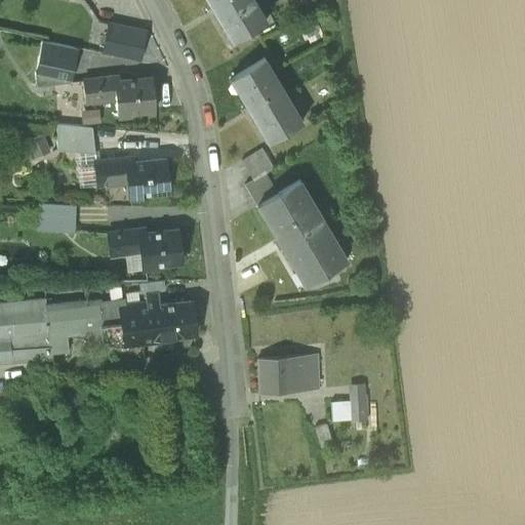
[(207,0),(232,42),(266,22),(252,0),(207,0)]
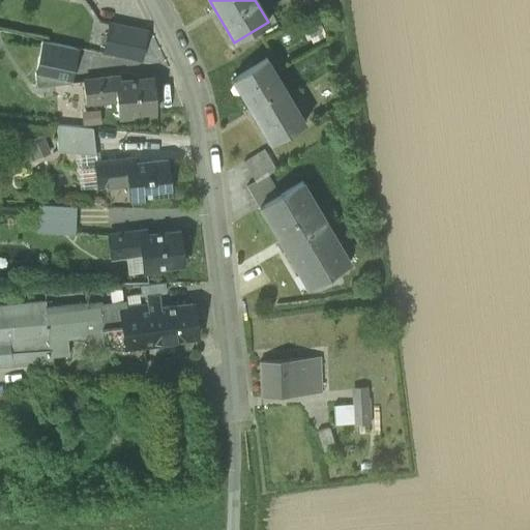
[(146,32),(110,25),(104,53),(140,60),(146,32)]
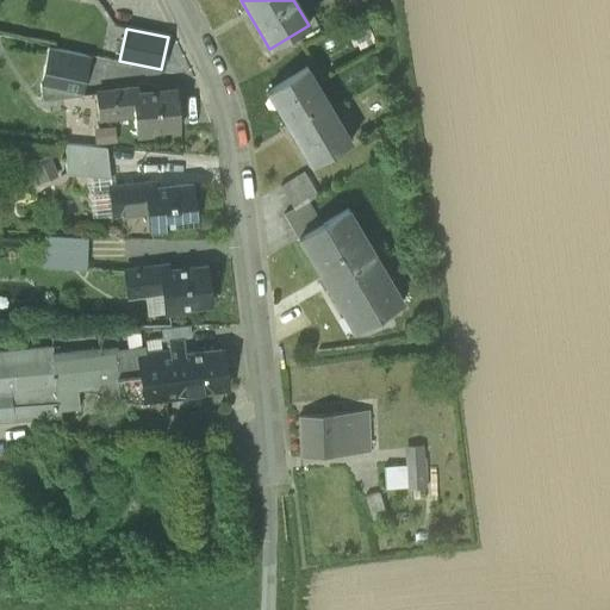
[(48,48),(39,86),(42,99),(82,94),(91,56),(48,48)]
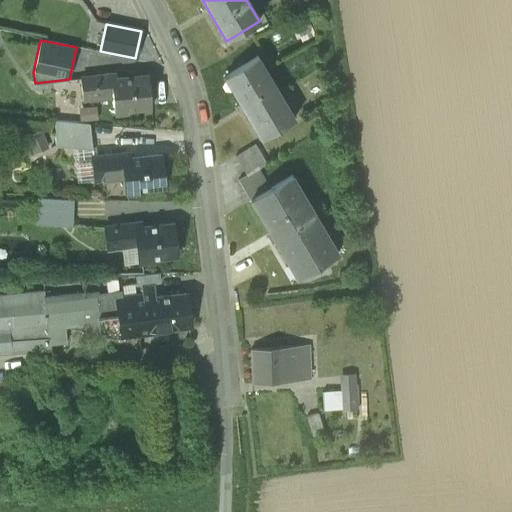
[(225,77),(261,138),(294,119),(258,58),(225,77)]
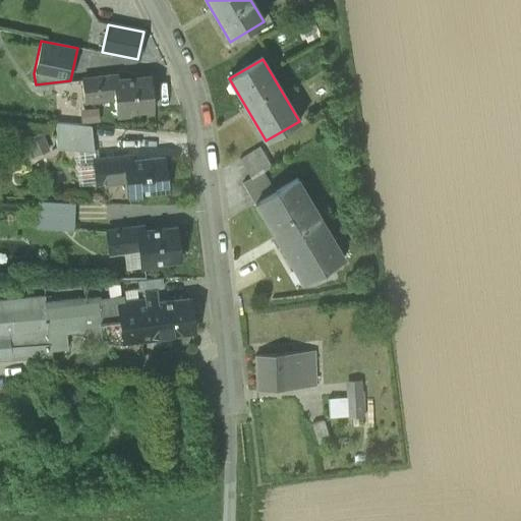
[(114,99),(116,116),(130,114),(130,111),(154,109),(151,77),(118,80),(118,75),(81,79),(84,102),(114,99)]
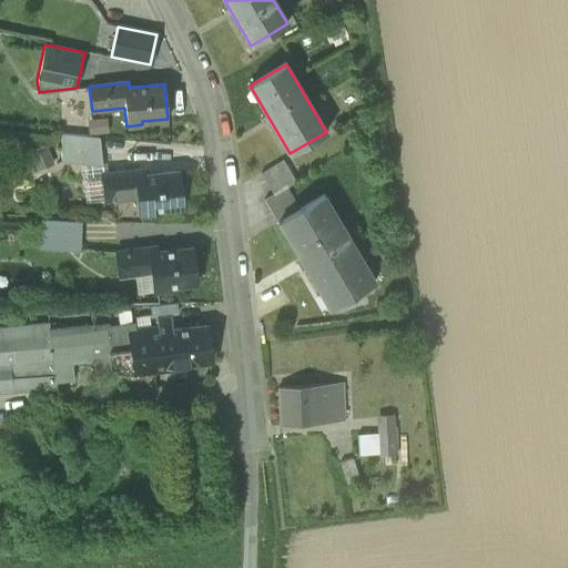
[(87,120),(89,135),(109,133),(107,118),(87,120)]
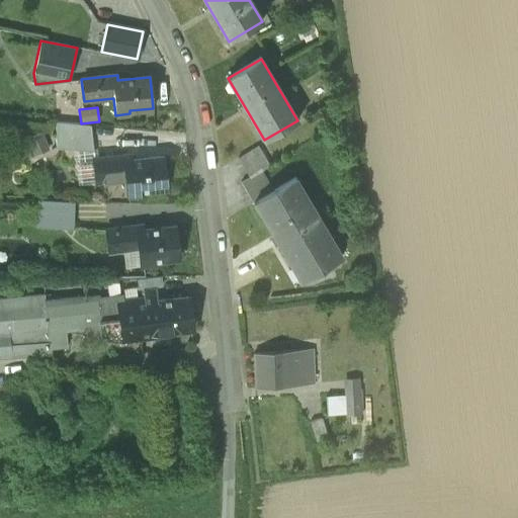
[(74,150),(93,152),(90,125),(56,121),(56,148),(74,150)]
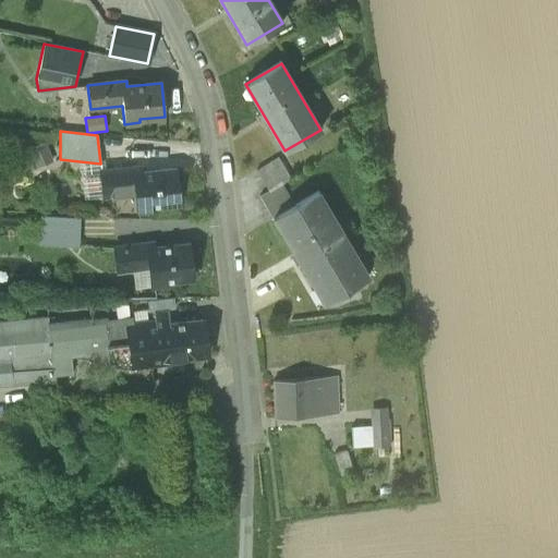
[(52,162),(45,142),(28,148),(36,168),(52,162)]
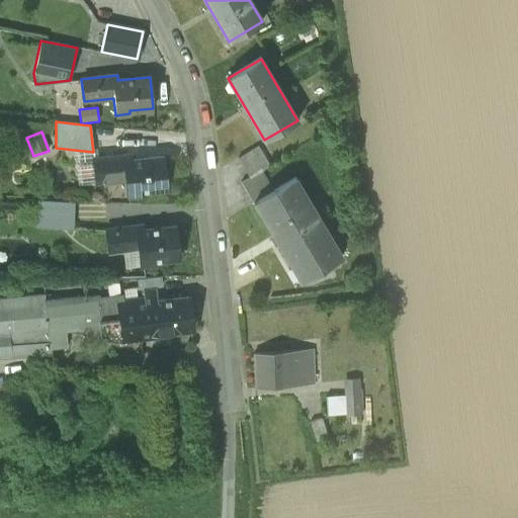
[(238,158),(249,178),(261,171),(269,166),(258,147),(238,158)]
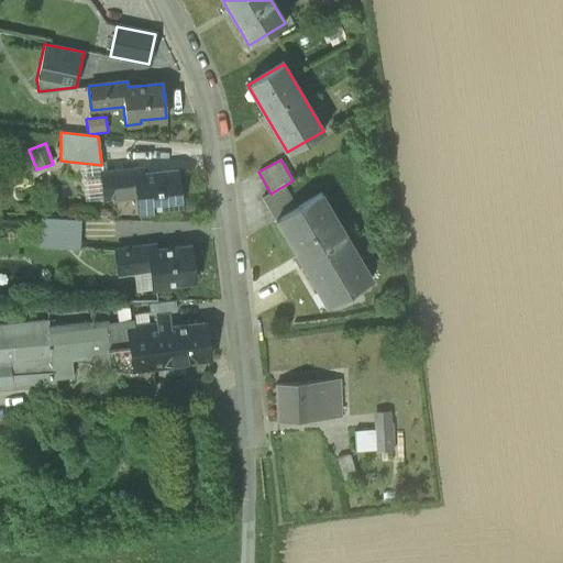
[(102,174),(101,165),(80,163),(84,200),(105,198),(102,174)]
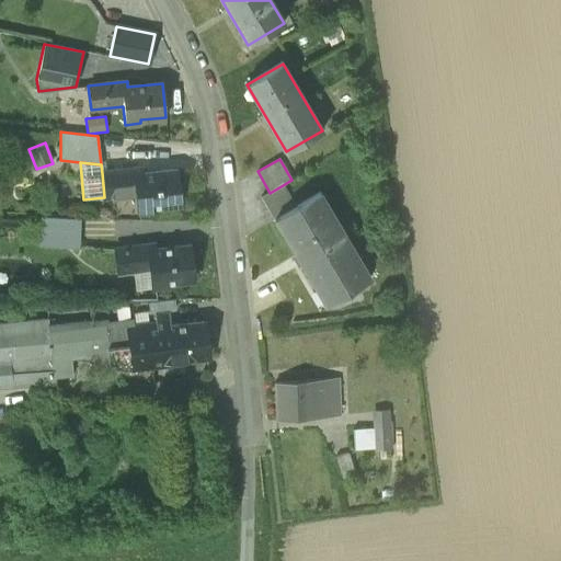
[(137,194),(139,213),(155,210),(155,207),(180,204),(175,170),(141,174),(140,169),(102,173),(104,197),(137,194)]
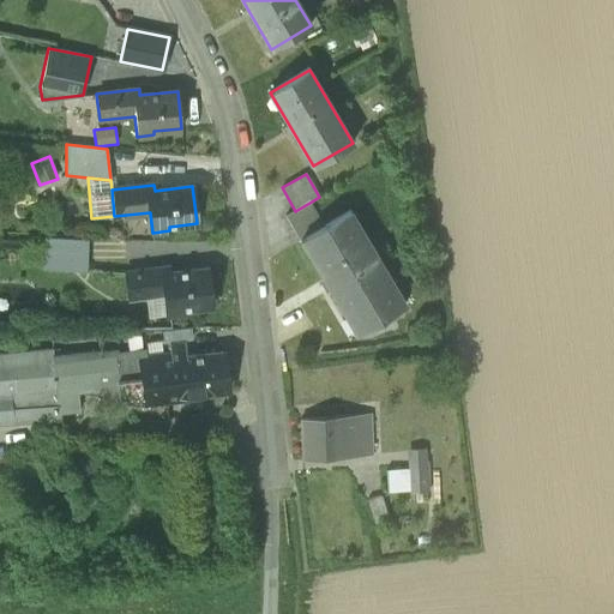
[(324,227),(309,203),(295,211),(286,217),(300,241),(302,240),(301,240),(324,227)]
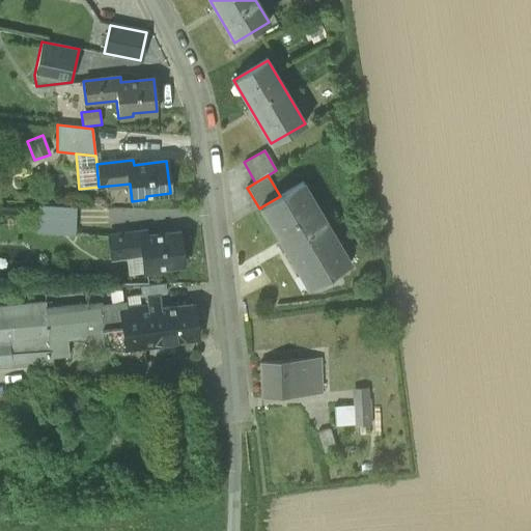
[(261,207),(308,287),(350,263),(303,183),(280,196),(260,207),(261,207)]
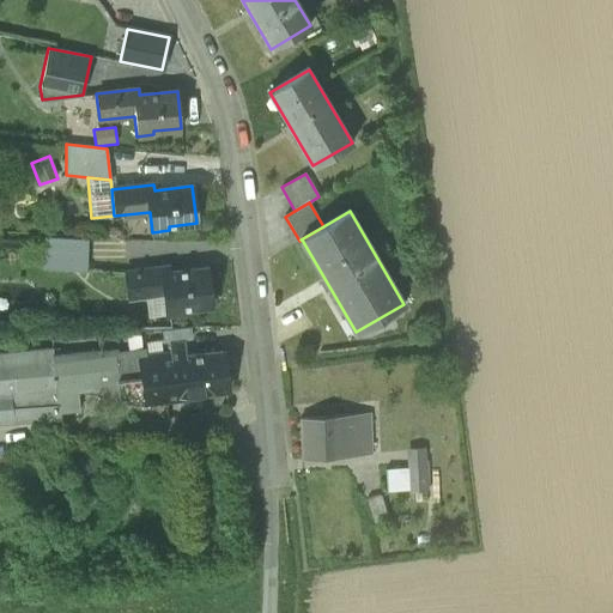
[(42,269),(86,271),(86,240),(43,238),(42,269)]
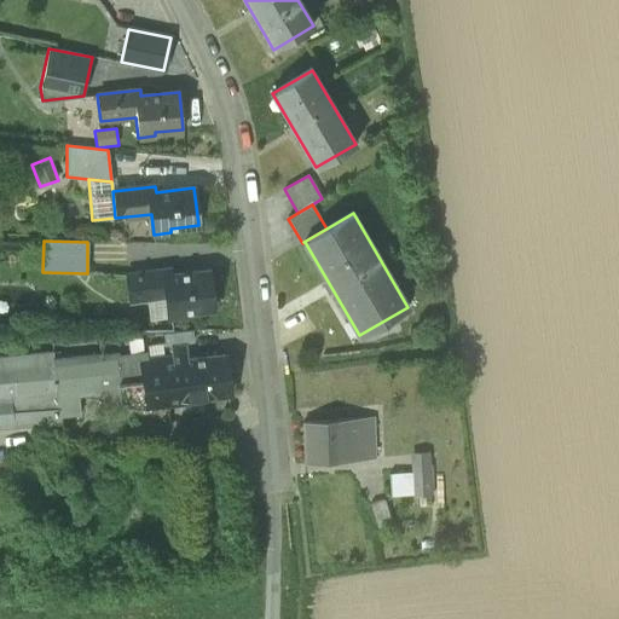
[(167,296),(169,317),(185,316),(185,312),(213,308),(208,271),(171,276),(171,270),(127,275),(131,301),(146,300),(167,296)]
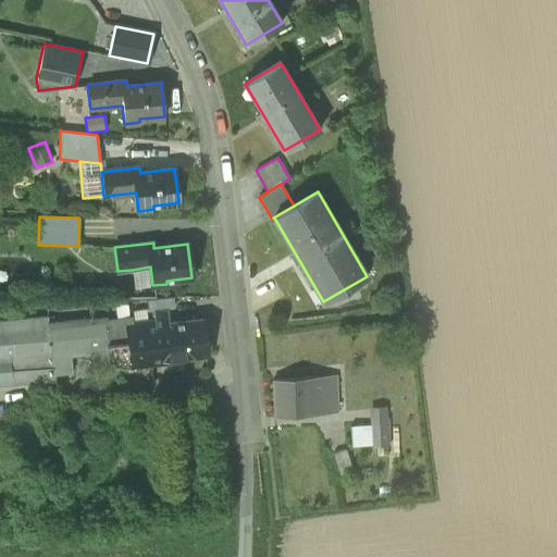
[(152,285),(150,267),(132,270),(134,288),(152,285)]
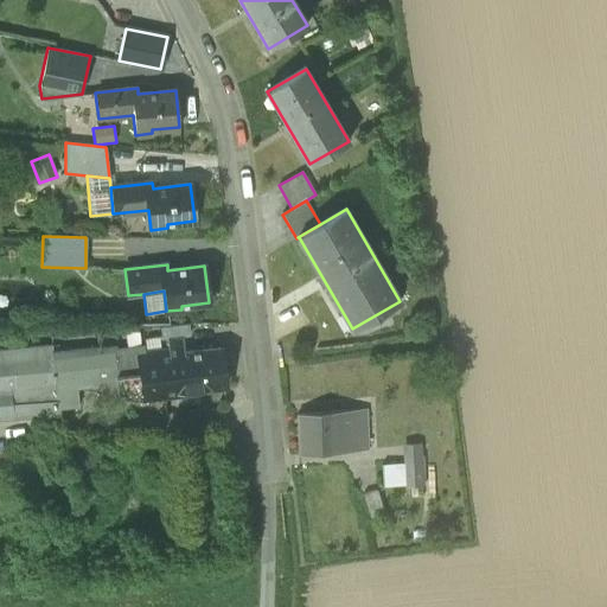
[(144,338),(144,345),(145,351),(168,349),(167,339),(181,337),(190,337),(189,325),(160,328),(161,337),(144,338)]
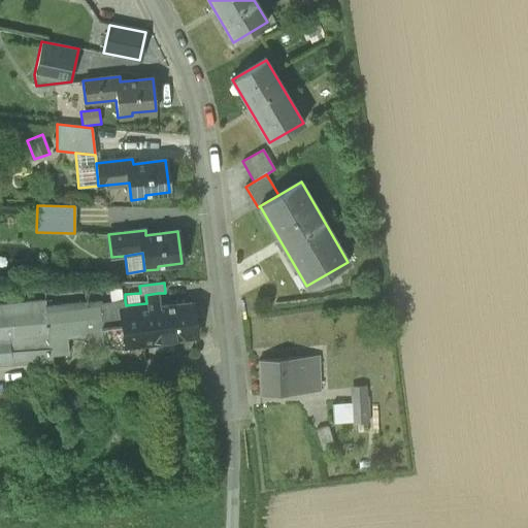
[(146,303),(126,305),(126,306),(121,306),(125,333),(113,334),(116,348),(117,349),(172,341),(171,338),(196,336),(191,302),(160,306),(158,293),(145,295),(146,303)]
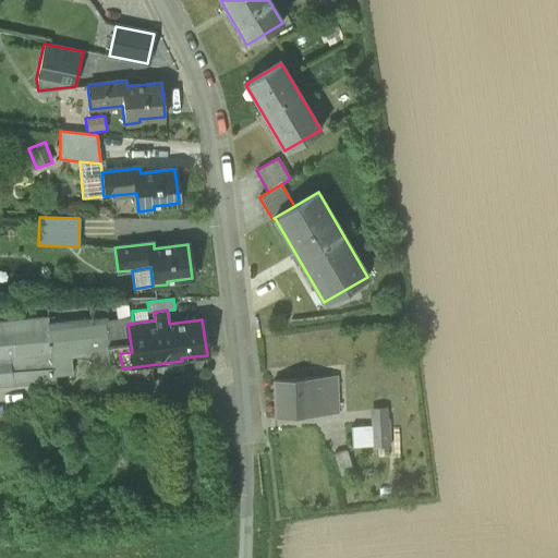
[(84,354),(122,367),(120,353),(132,352),(128,324),(133,324),(133,323),(132,317),(107,320),(107,317),(48,323),(48,327),(31,329),(31,318),(0,322),(0,380),(3,385),(13,384),(12,367),(22,366),(22,367),(50,366),(50,365),(51,365),(51,359),(70,356),(84,354)]
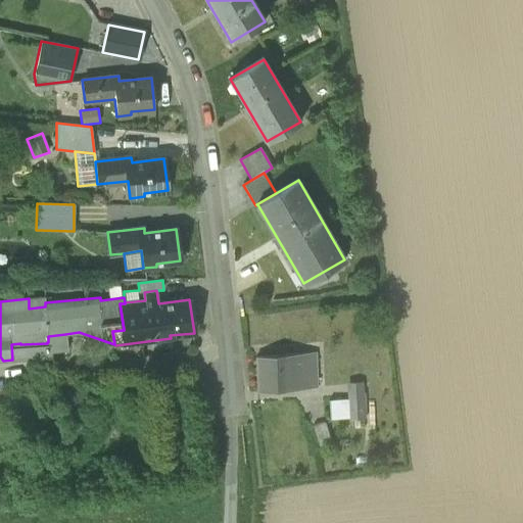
[(44,297),(29,298),(29,308),(45,306),(45,302),(44,297)]
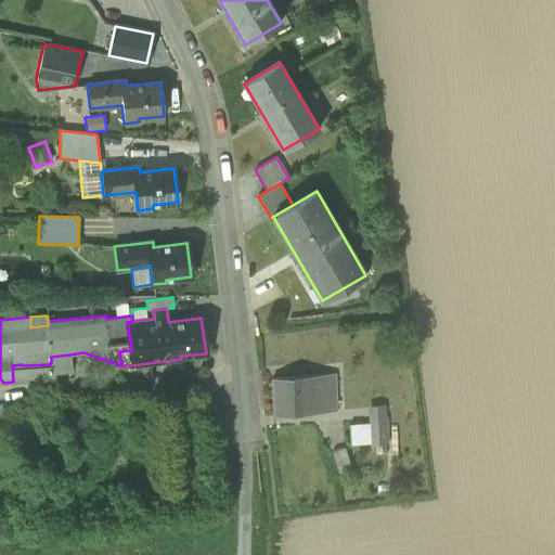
[(69,355),(51,357),(51,363),(50,363),(50,364),(52,381),(55,379),(55,374),(72,372),(69,355)]
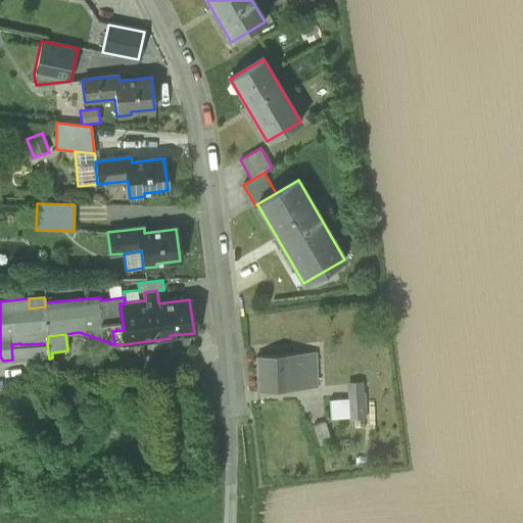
[(11,344),(12,360),(49,359),(47,343),(20,344),(20,343),(11,344)]
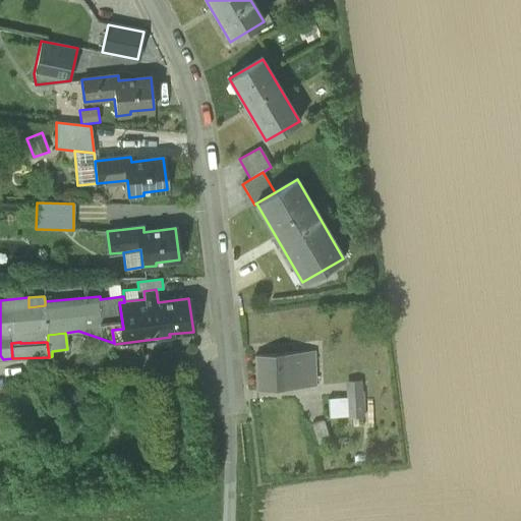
[(314,352),(302,353),(304,387),(315,387),(314,352)]
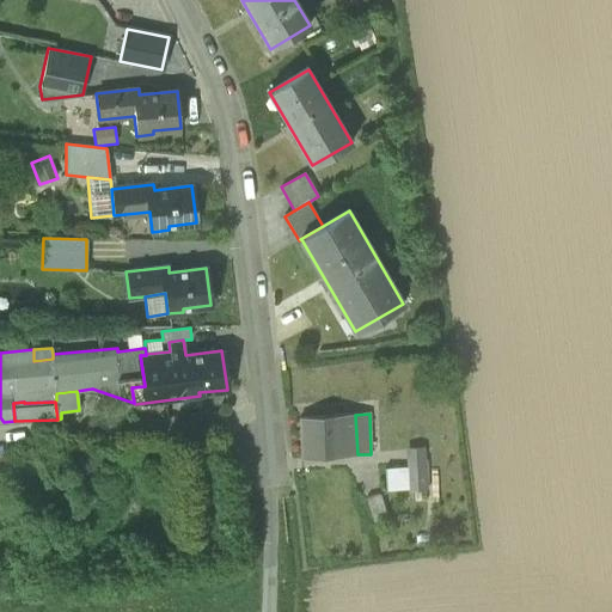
[(303,459),(357,454),(355,415),(301,418),(303,459)]
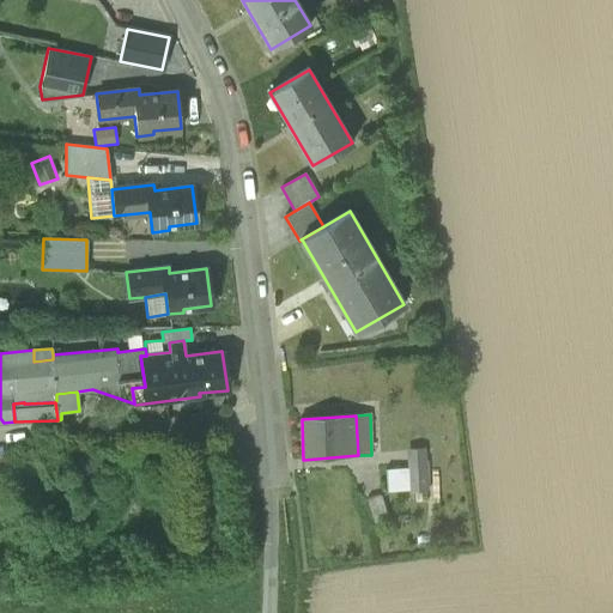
[(428,463),(410,465),(411,492),(412,507),(426,505),(425,491),(430,491),(428,463)]
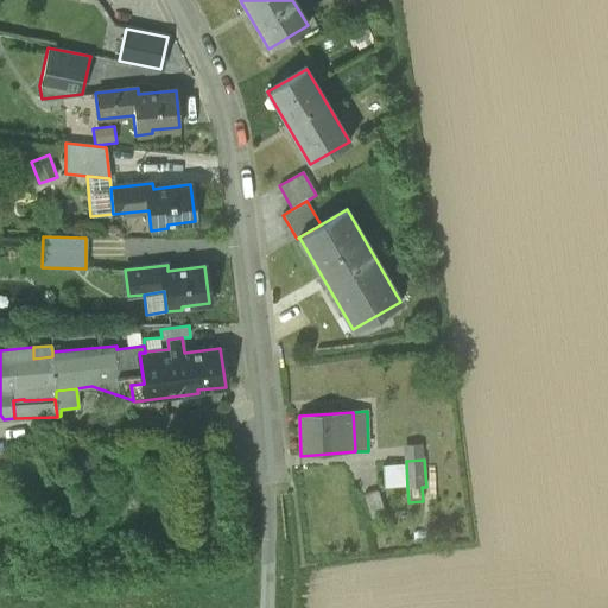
[(379,491),(407,488),(406,461),(377,463),(379,491)]
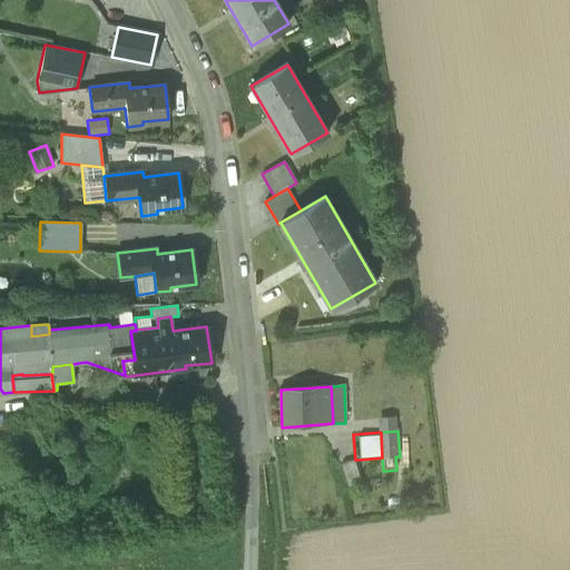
[(342,462),(343,491),(356,491),(354,461),(342,462)]
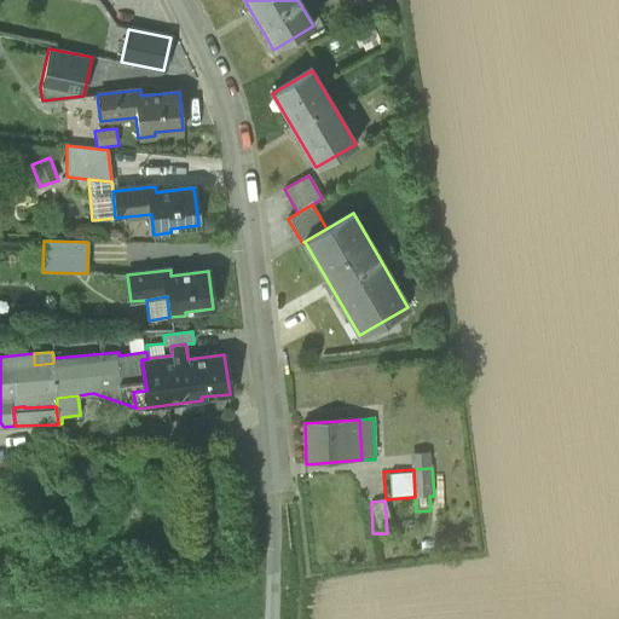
All buildings are outlined.
